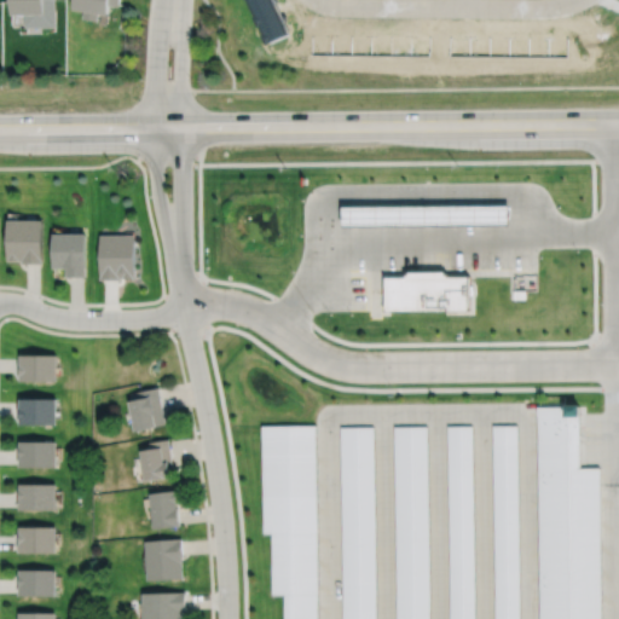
[(11,0),(11,12),(27,12),(27,24),(39,24),(39,15),(46,15),(46,11),(48,11),(47,0),(11,0)]
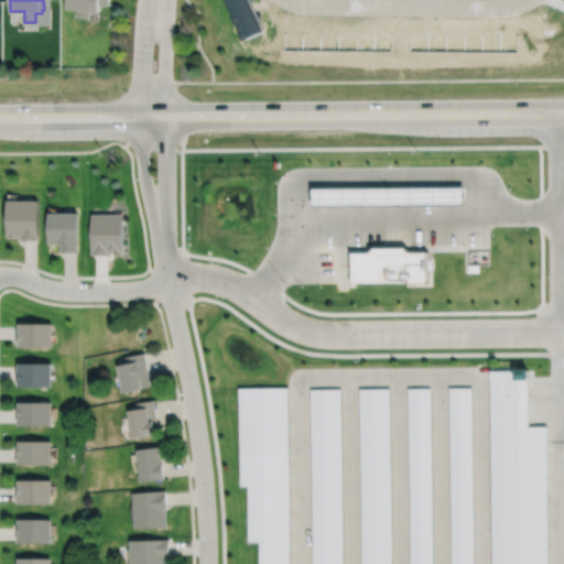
[(69,0),(69,7),(78,8),(77,15),(90,18),(91,10),(101,11),(102,2),(110,4),(110,0),(69,0)]
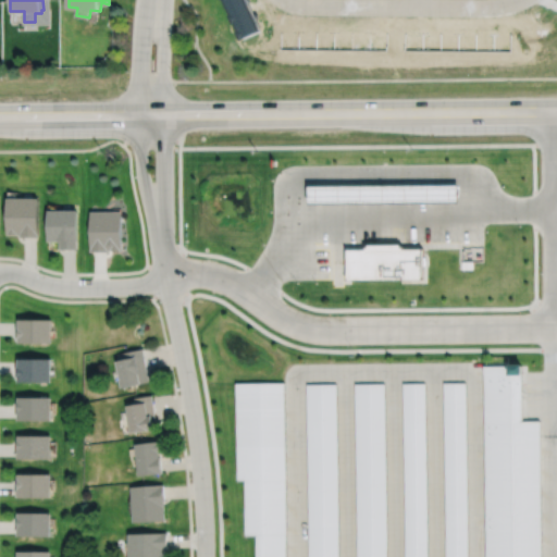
[(308,186),(308,203),(458,202),(458,185),(308,186)]
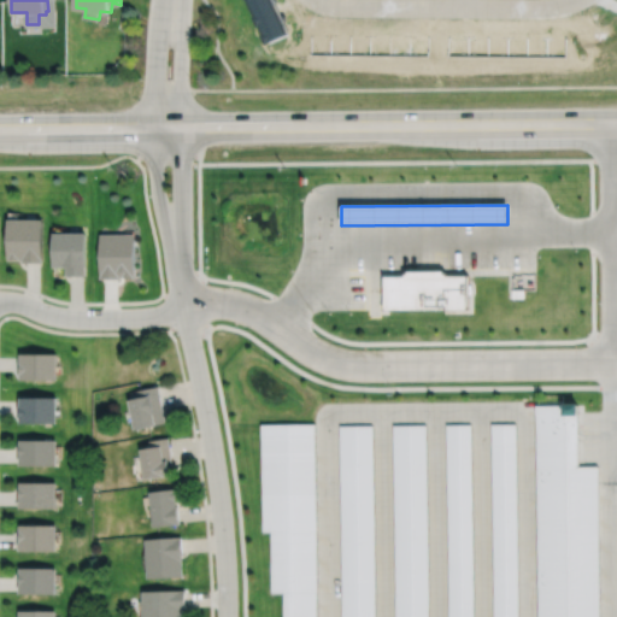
[(9,259),(23,259),(23,262),(42,262),(42,219),(9,219),(9,259)]
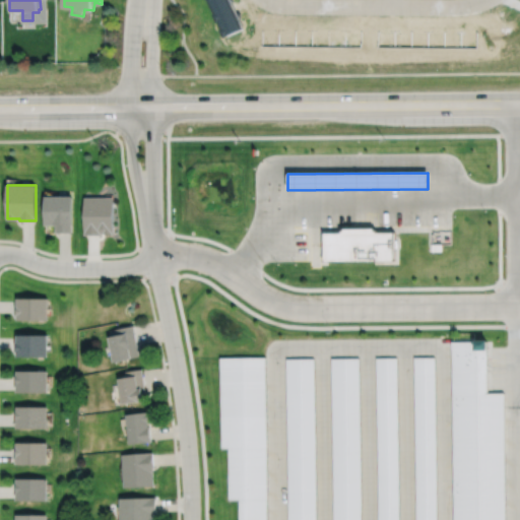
[(45,224),(57,224),(57,232),(72,232),(72,196),(44,196),(45,224)]
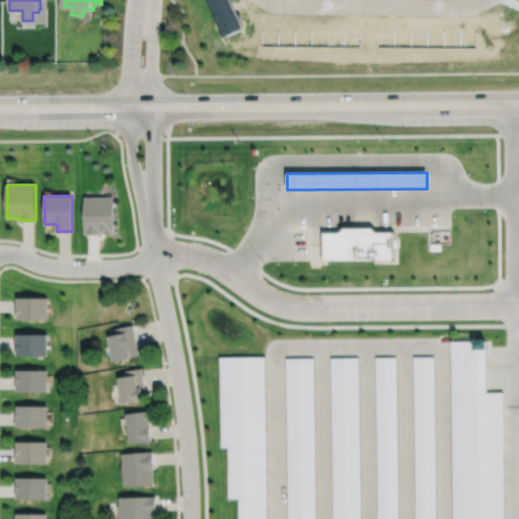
[(84,197),(84,233),(100,234),(100,232),(113,232),(114,197),(84,197)]
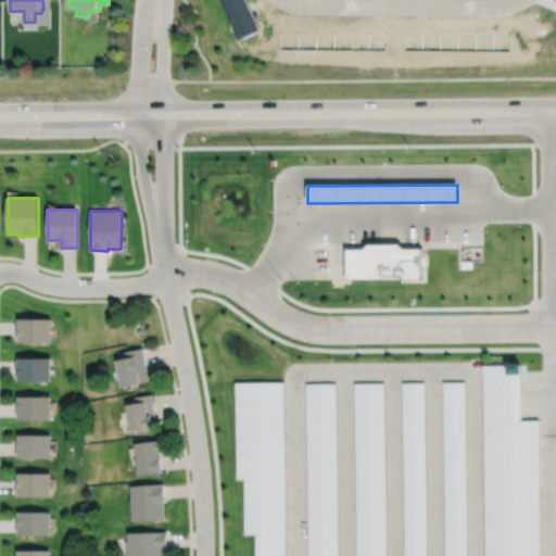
[(346,248),(346,278),(421,278),(421,248),(402,248),(402,243),(367,243),(367,248),(346,248)]
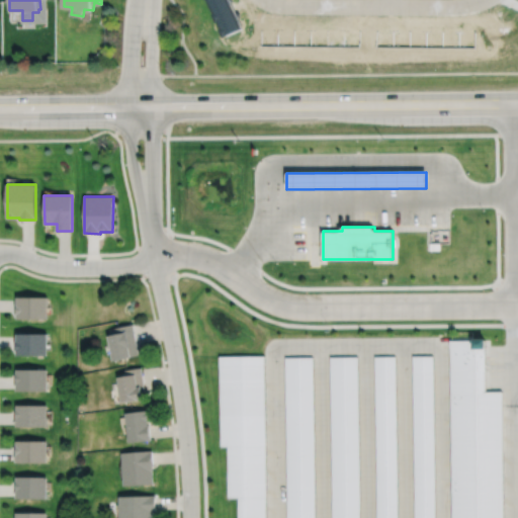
[(17,296),(17,318),(48,318),(48,296),(17,296)]
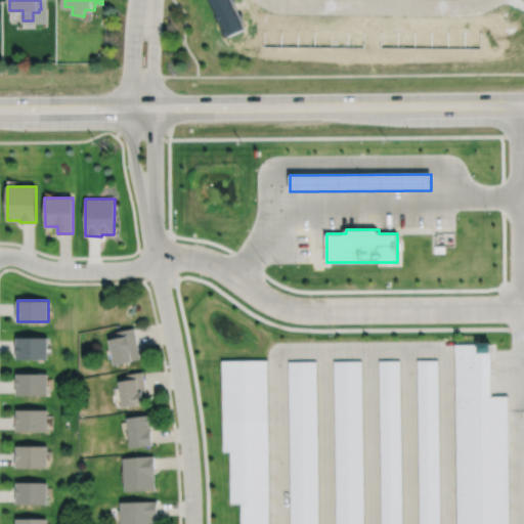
[(111,333),(112,339),(110,339),(115,364),(134,360),(142,358),(135,328),(111,333)]
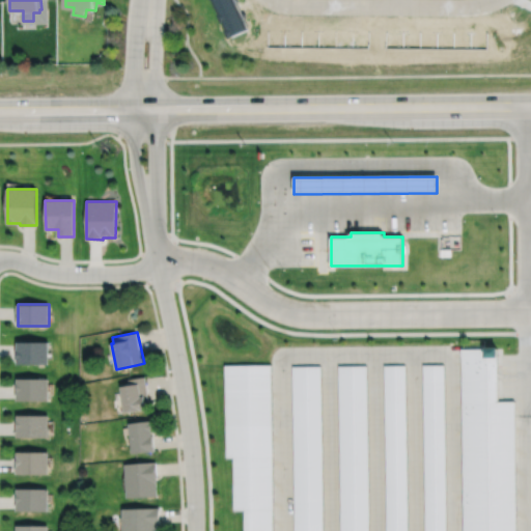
[(18,342),(18,363),(49,363),(49,342),(18,342)]
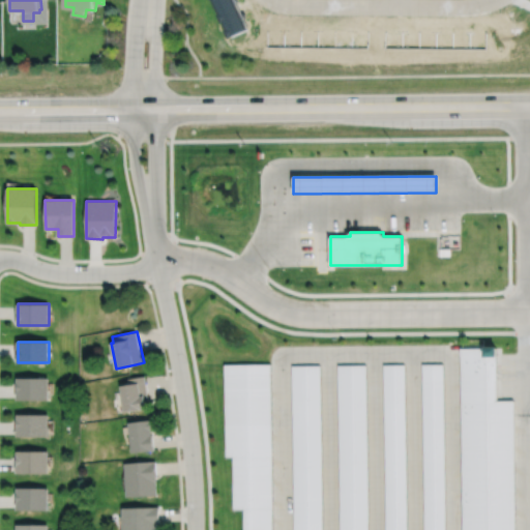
[(461,349),(462,529),(516,529),(514,401),(497,402),(497,358),(500,358),(500,348),(461,349)]
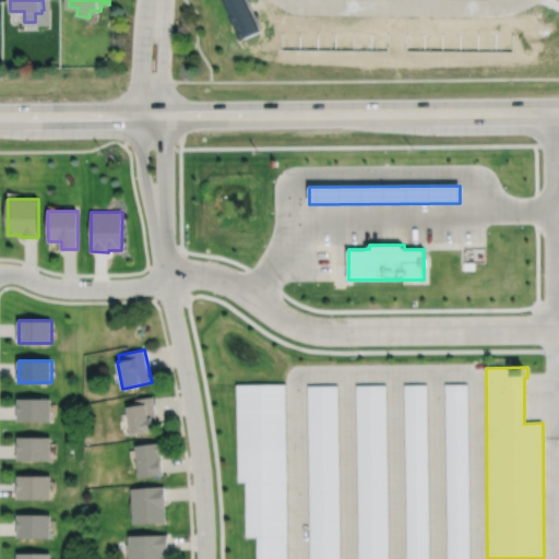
[(238,385),(239,483),(247,482),(247,538),(258,538),(258,558),(288,558),(286,384),(238,385)]
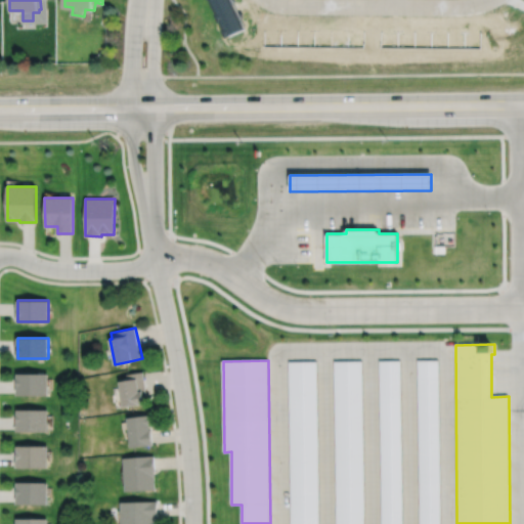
[(335,361),(336,523),(363,523),(362,360),(335,361)]
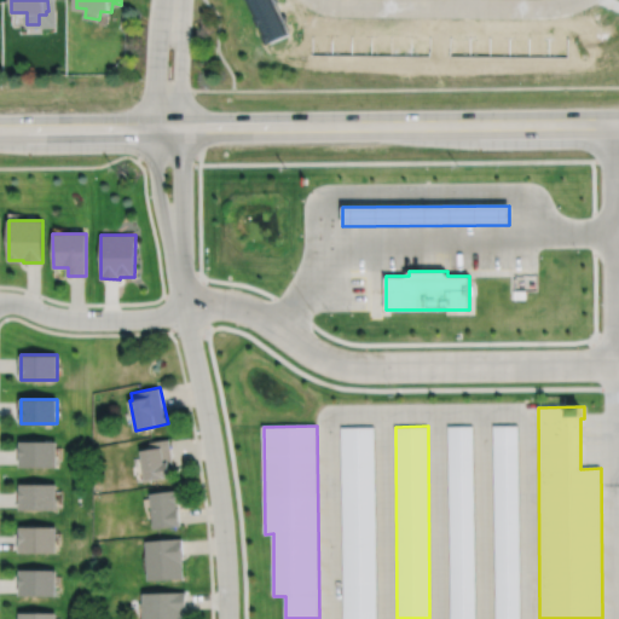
[(492,426),(493,618),(519,618),(518,426),(492,426)]
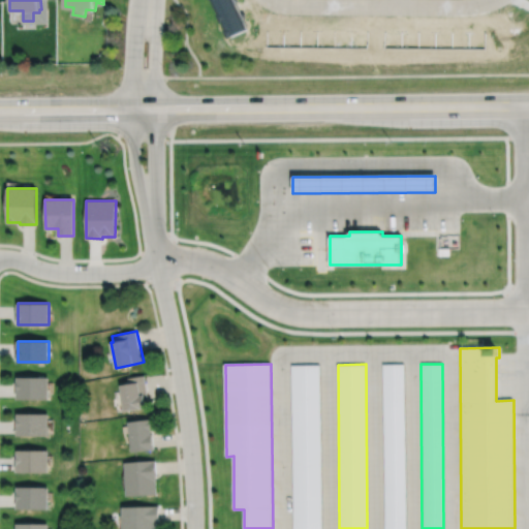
[(383,365),(384,528),(406,528),(405,365),(383,365)]
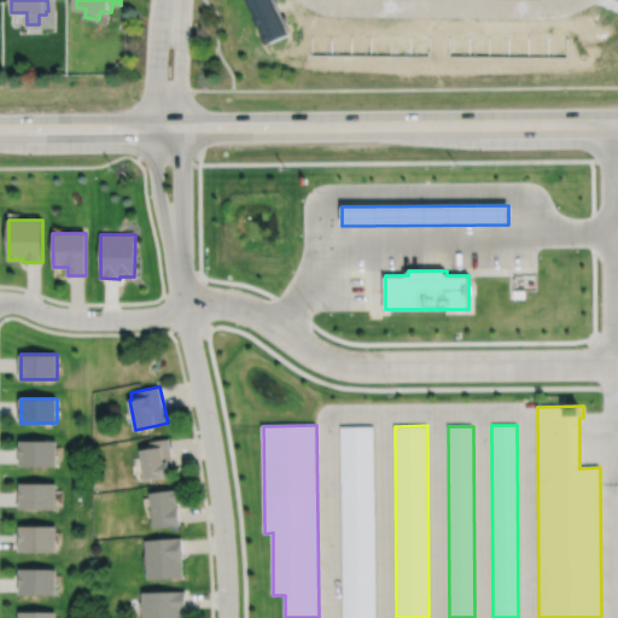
[(340,427),(342,617),(375,617),(374,427),(340,427)]
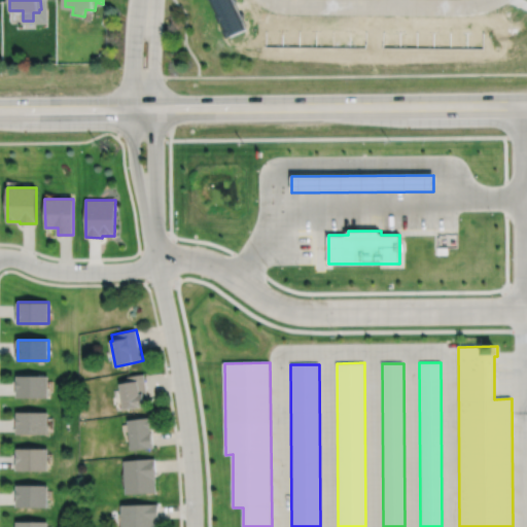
[(127,376),(127,382),(119,383),(124,409),(146,406),(145,398),(148,398),(144,374),(127,376)]
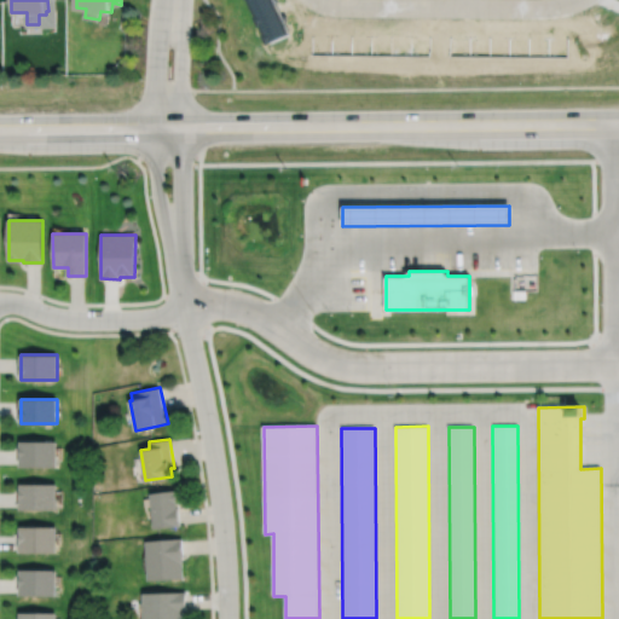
[(21,441),(21,467),(57,467),(57,443),(21,441)]
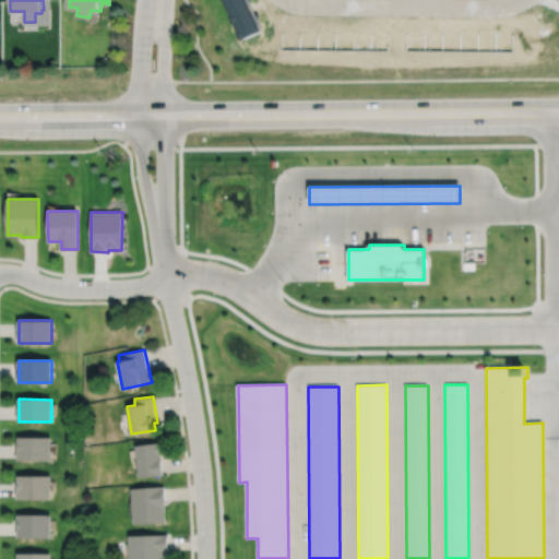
[(19,437),(18,460),(51,461),(51,438),(19,437)]
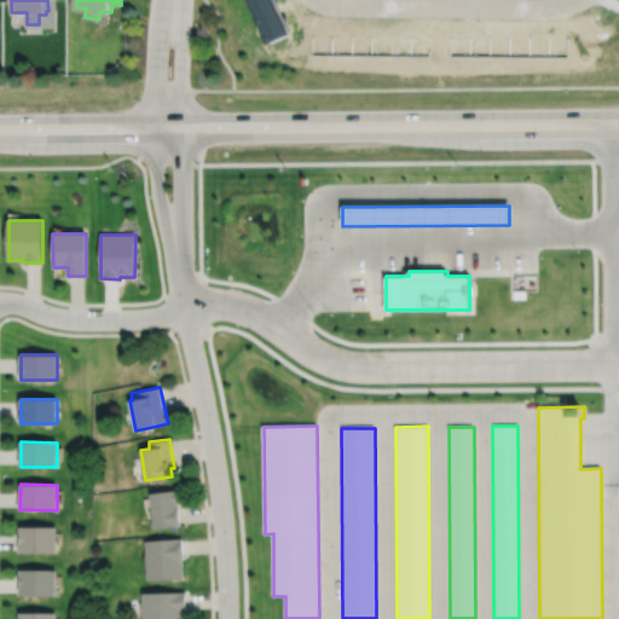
[(150,493),(154,528),(180,526),(177,490),(150,493)]
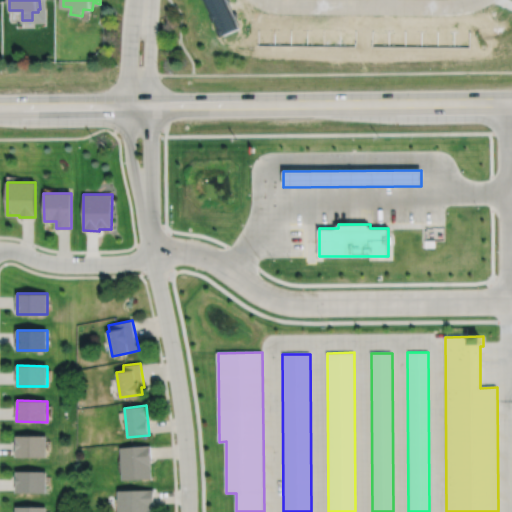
[(17,436),(17,457),(47,457),(47,436),(17,436)]
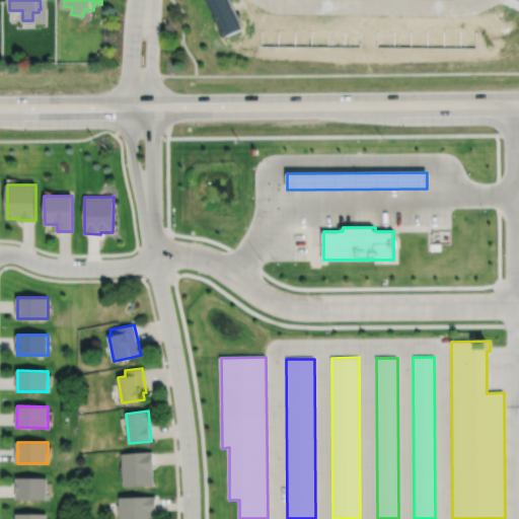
[(122,454),(124,487),(154,486),(152,452),(122,454)]
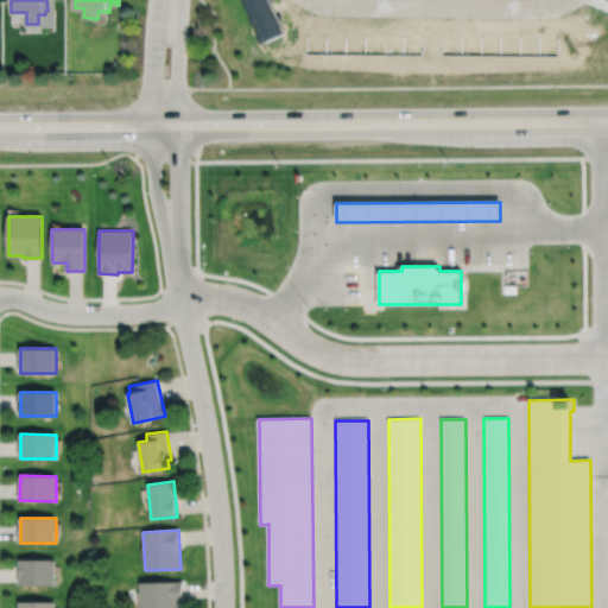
[(19,559),(19,584),(56,584),(56,559),(19,559)]
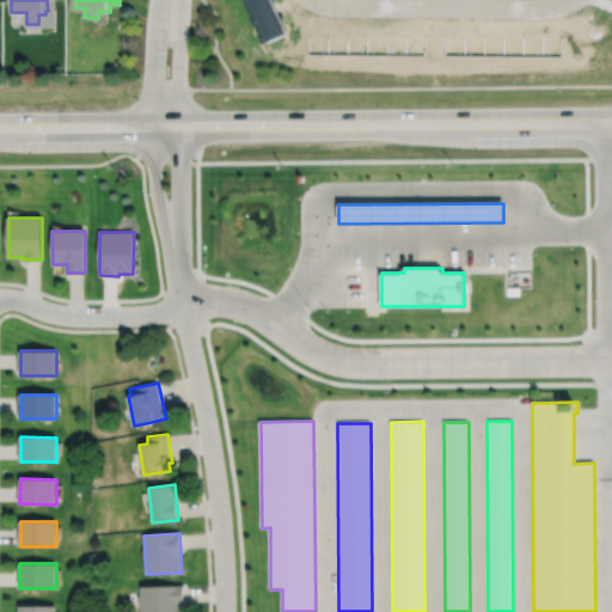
[(140,585),(140,611),(181,611),(181,604),(185,604),(185,583),(140,585)]
